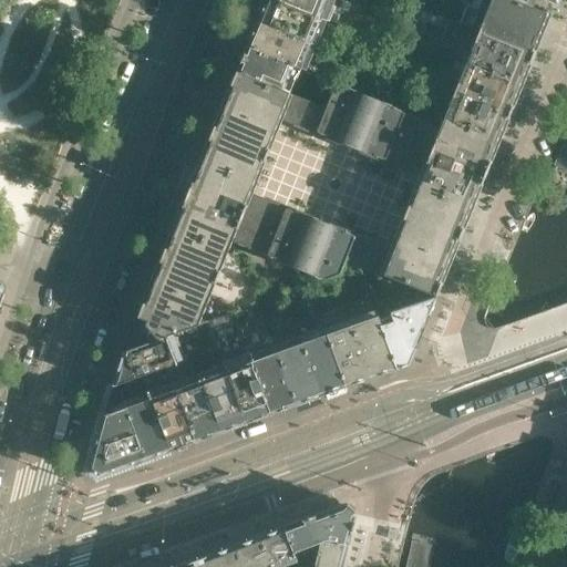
[(311,45),(321,21),(270,0),(265,0),(256,22),(311,45)]
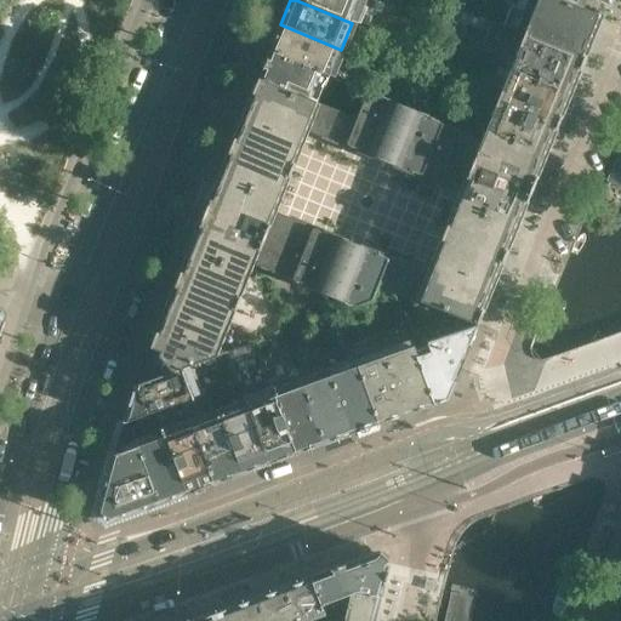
[(296,0),(352,23),(360,0),(296,0)]
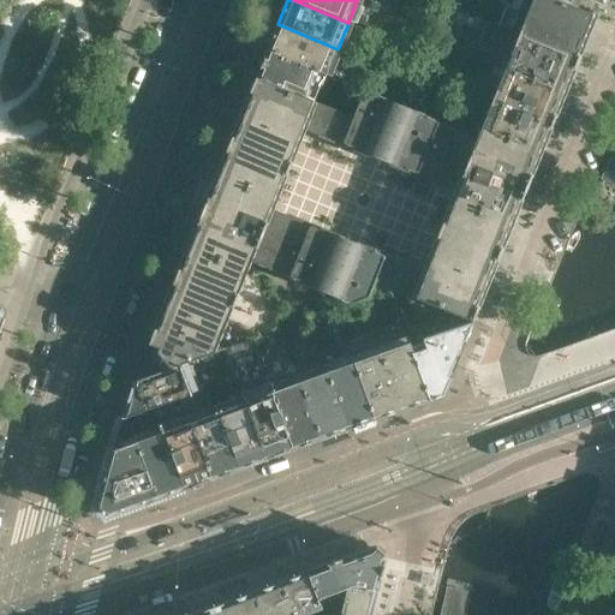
[(585,40),(593,16),(577,10),(575,10),(556,3),(550,0),(531,0),(519,34),(578,57),(585,40)]
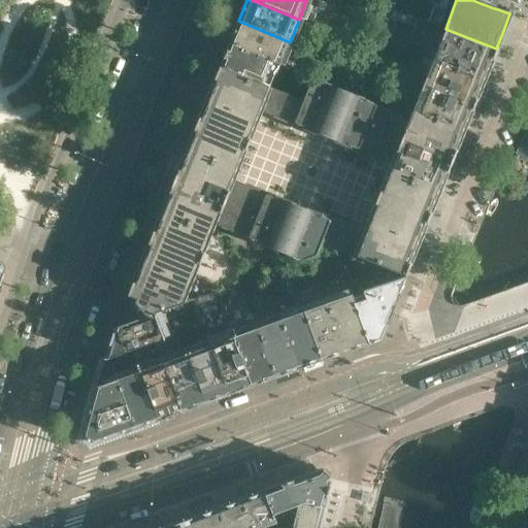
[(515,0),(477,0),(477,2),(494,8),(495,8),(497,0),(513,0),(515,1),(515,0)]
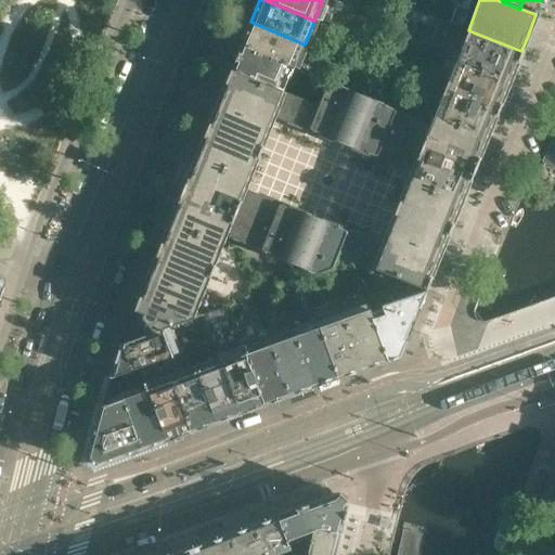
[(371,43),(381,20),(365,13),(356,37),(371,43)]
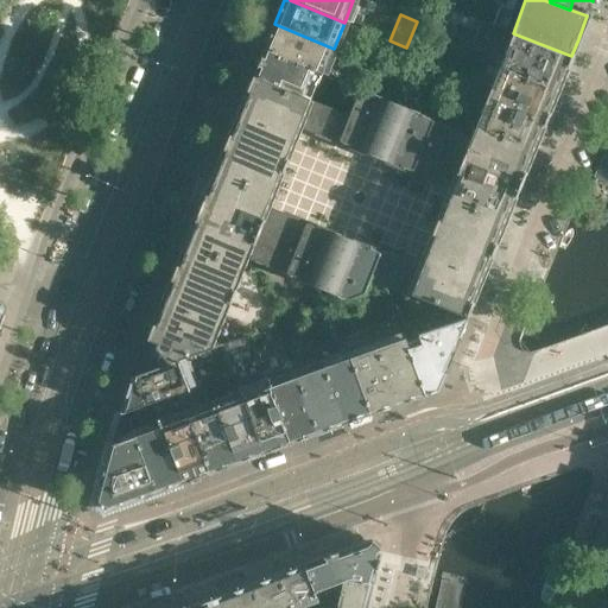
[(133,377),(196,355),(202,341),(213,344),(248,257),(354,299),(368,293),(373,283),(466,320),(472,304),(488,260),(489,259),(492,254),(495,246),(513,200),(524,173),(542,128),(565,69),(570,58),(571,56),(513,33),(481,20),(470,46),(502,58),(472,134),(368,93),(358,120),(312,101),(253,77),(252,77),(252,80),(247,92),(236,116),(226,145),(176,268),(152,321),(133,375),(133,377)]
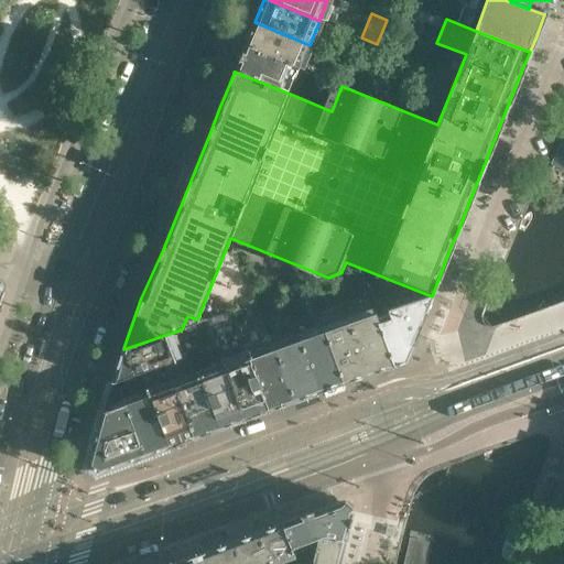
[(300,69),(310,45),(255,22),(245,46),(300,69)]
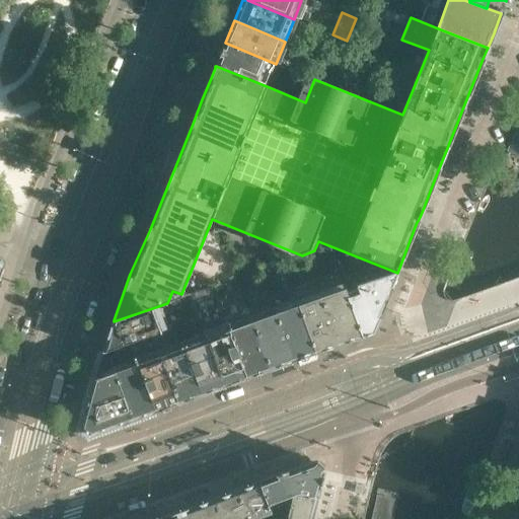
[(267,86),(276,64),(225,43),(216,66),(267,86)]
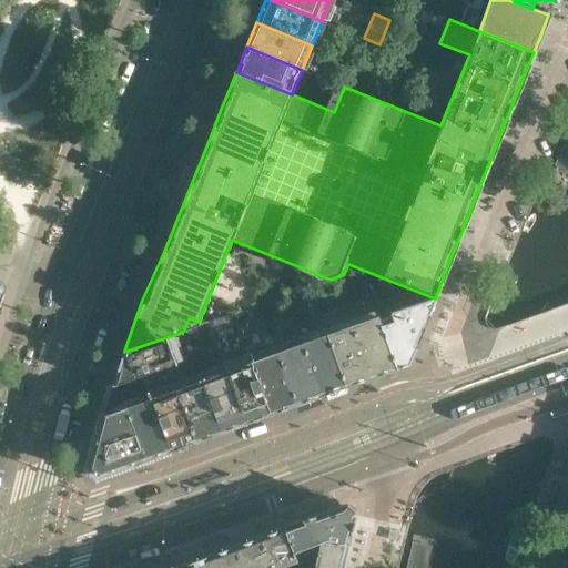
[(567,130),(554,165),(567,171),(567,130)]
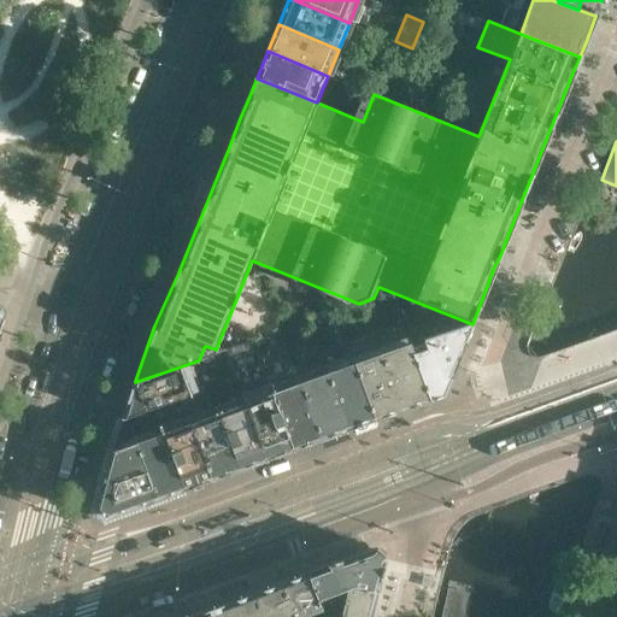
[(562,293),(583,303),(611,234),(588,224),(562,293)]
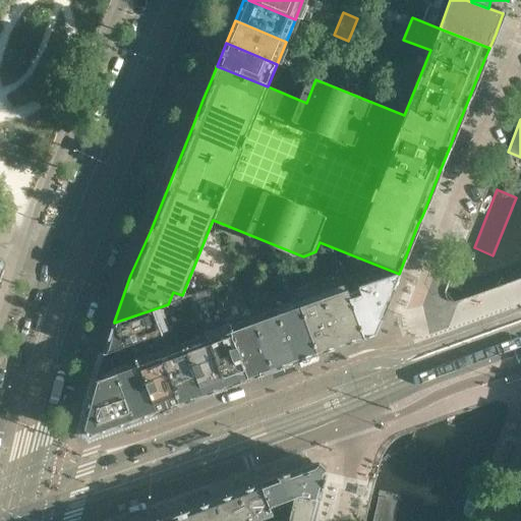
[(373,336),(399,274),(345,292),(362,340),(373,336)]
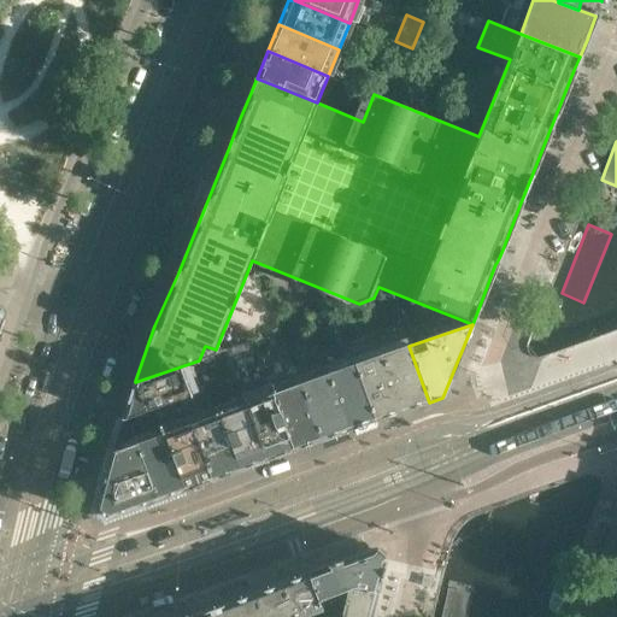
[(429,403),(409,346),(406,339),(378,348),(401,412),(429,403)]
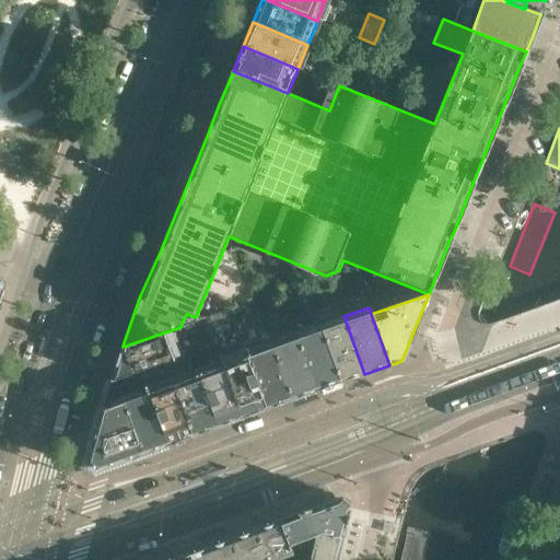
[(164,362),(189,352),(213,343),(220,361),(241,419),(266,410),(245,352),(243,348),(238,335),(230,310),(181,327),(123,347),(120,348),(109,382),(139,371),(164,362)]
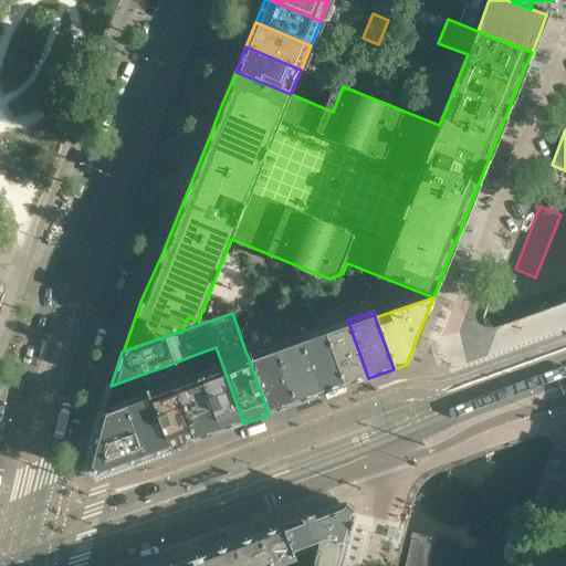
[(368,378),(347,320),(322,328),(344,387),(368,378)]
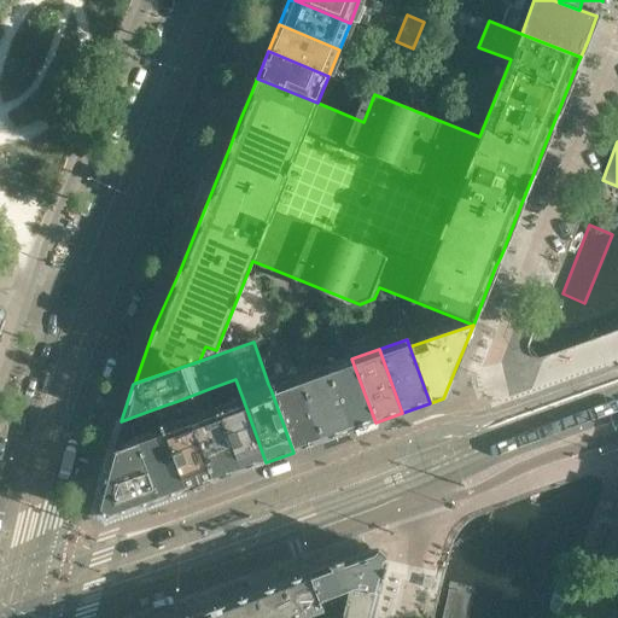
[(375,423),(351,359),(325,368),(348,432),(375,423)]
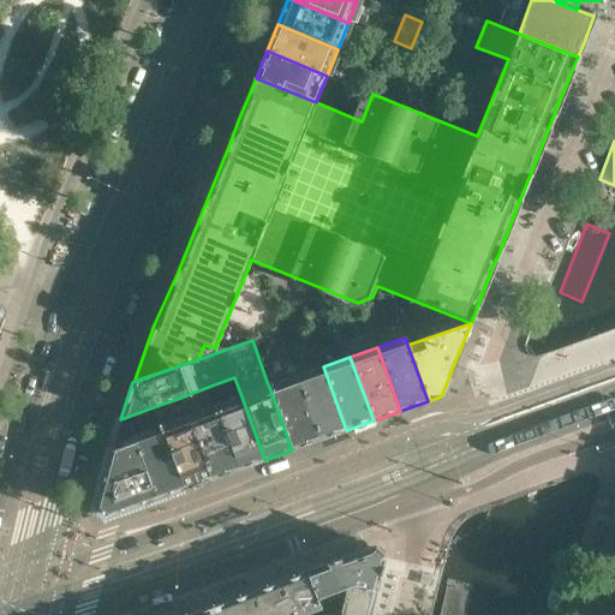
[(279,378),(273,363),(262,368),(267,382),(279,378)]
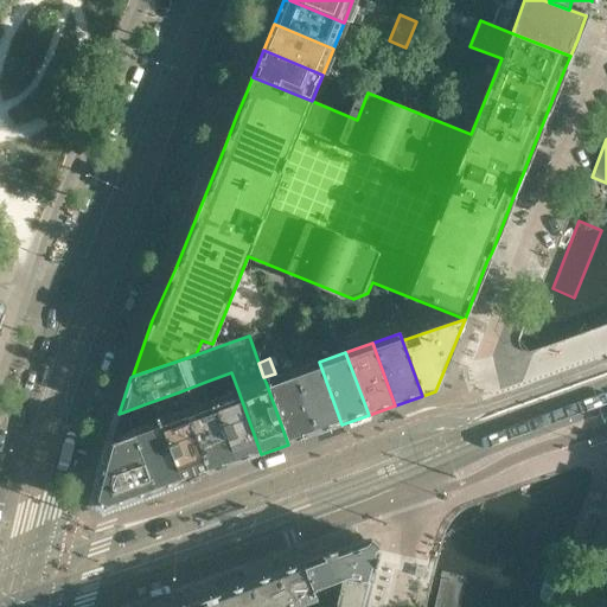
[(342,425),(319,362),(292,372),(314,434),(342,425)]
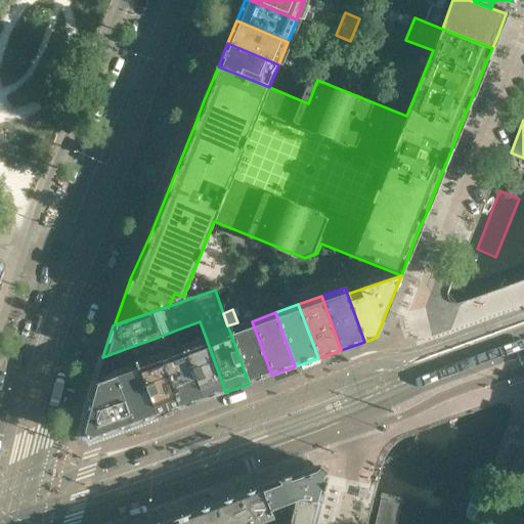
[(271,375),(252,321),(229,330),(249,384),(271,375)]
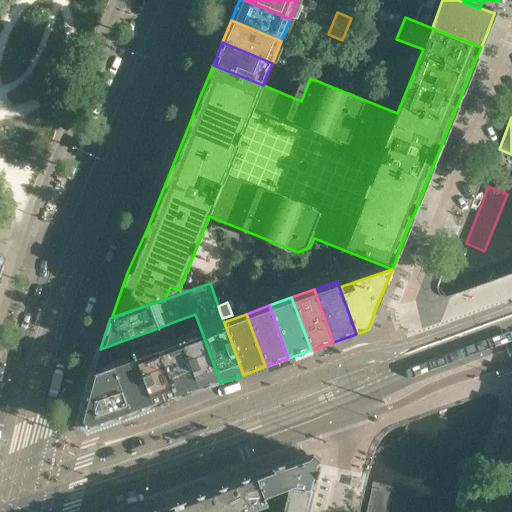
[(175,399),(198,391),(178,338),(171,341),(168,334),(176,331),(173,322),(150,331),(153,339),(157,338),(160,345),(156,347),(175,399)]
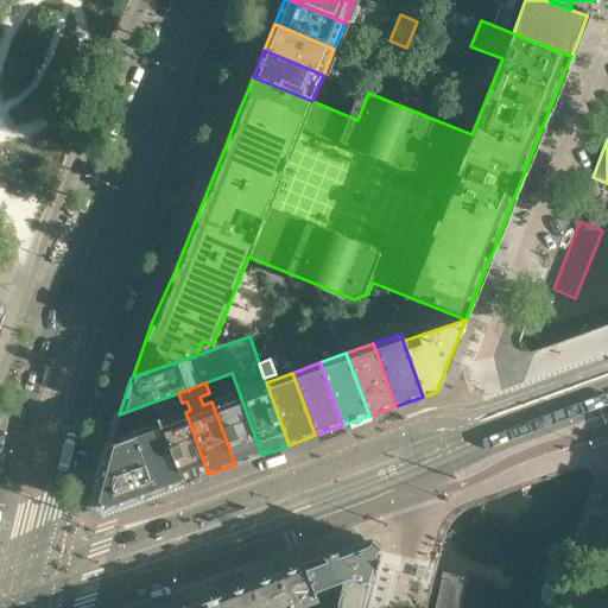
[(261,455),(239,392),(211,401),(235,464),(261,455)]
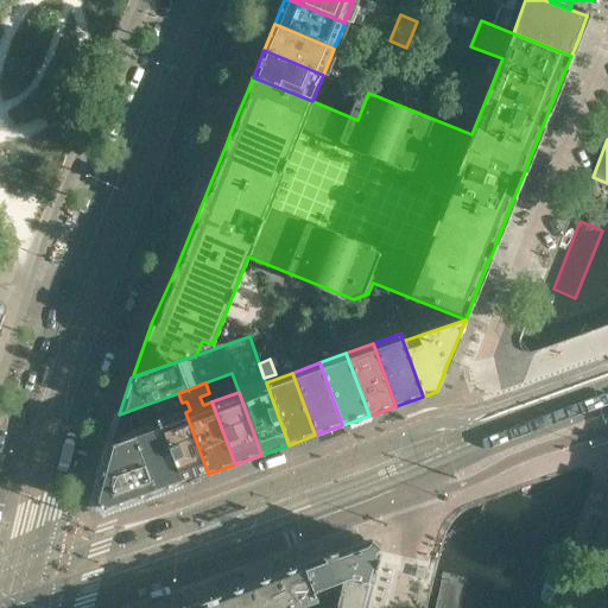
[(185,412),(182,403),(178,393),(151,403),(182,485),(208,474),(185,412)]
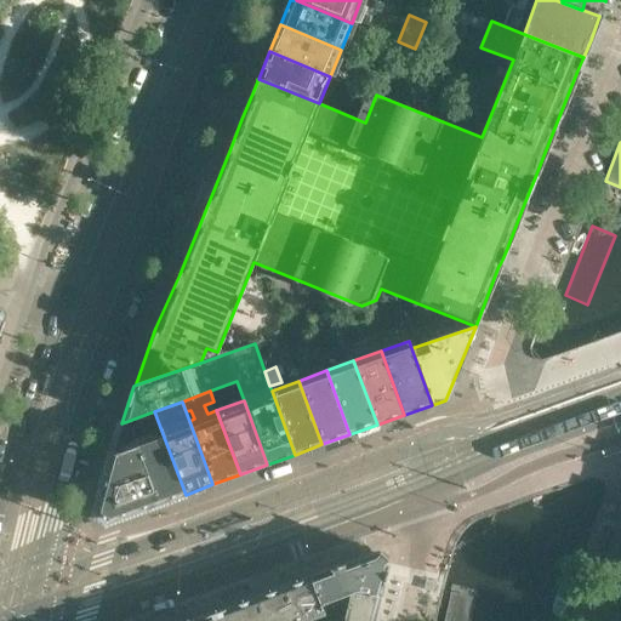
[(186,495),(154,411),(121,423),(112,456),(102,493),(95,517),(106,524),(186,495)]
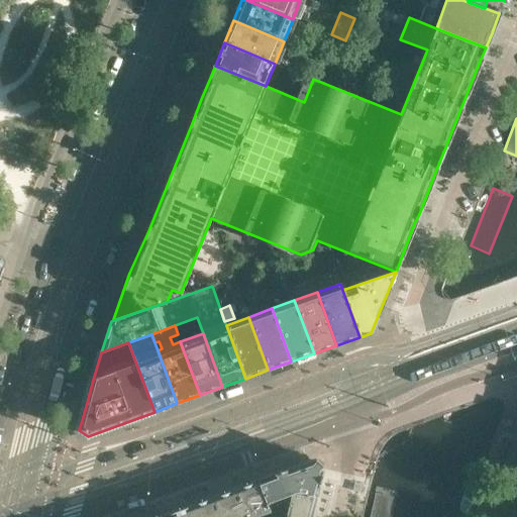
[(315,499),(323,470),(322,469),(321,466),(321,464),(320,463),(318,462),(316,461),(315,460),(313,460),(257,482),(269,512),(288,504),(290,495),(295,494),(314,499),(315,499)]
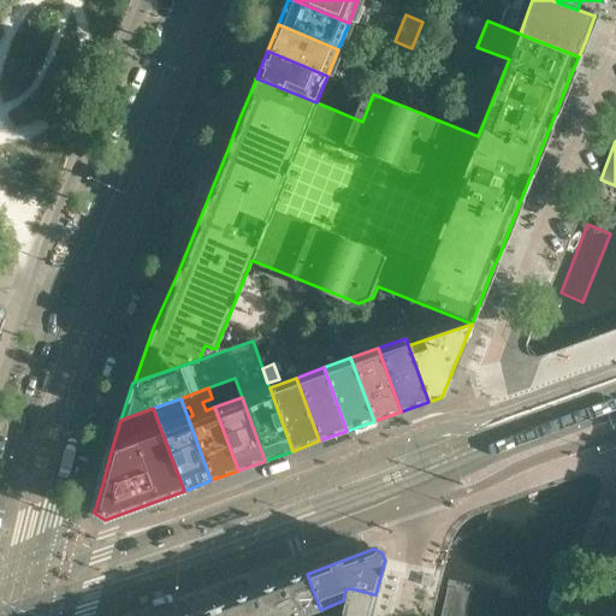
[(320,610),(307,574),(307,573),(306,574),(282,584),(294,615),(307,615),(320,610)]
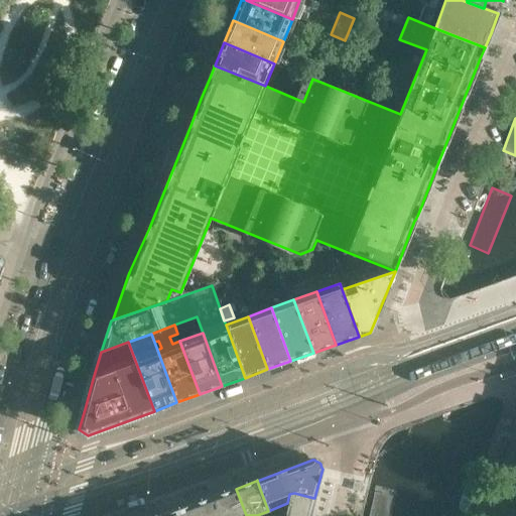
[(370,515),(391,515),(398,486),(379,482),(370,515)]
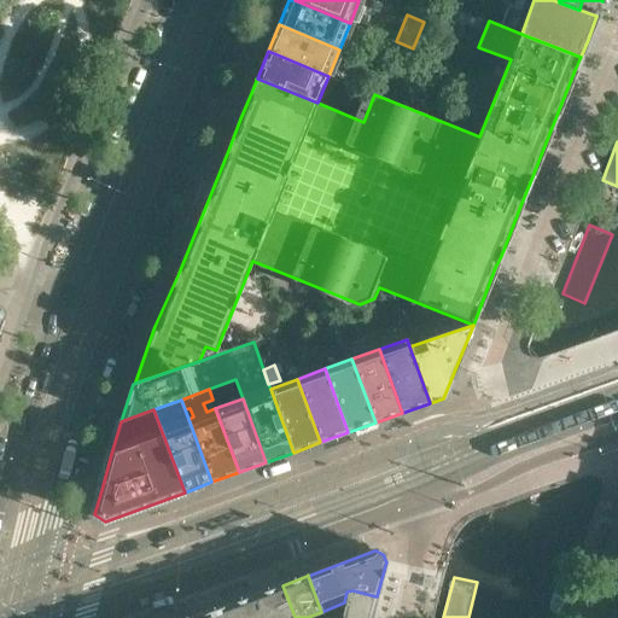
[(295,617),(283,586),(283,584),(254,595),(262,617),(295,617)]
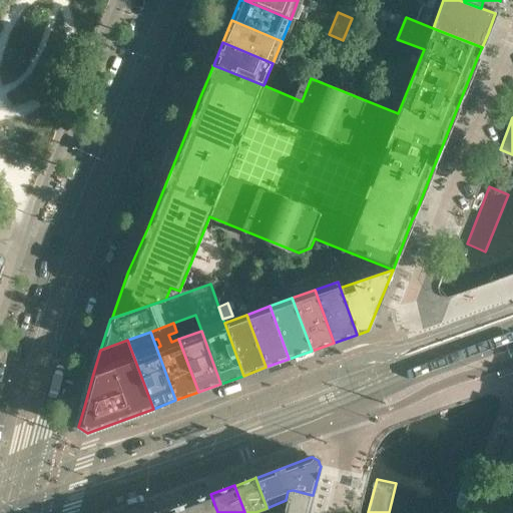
[(308,512),(311,502),(312,495),(293,490),(288,491),(286,500),(283,512),(308,512)]
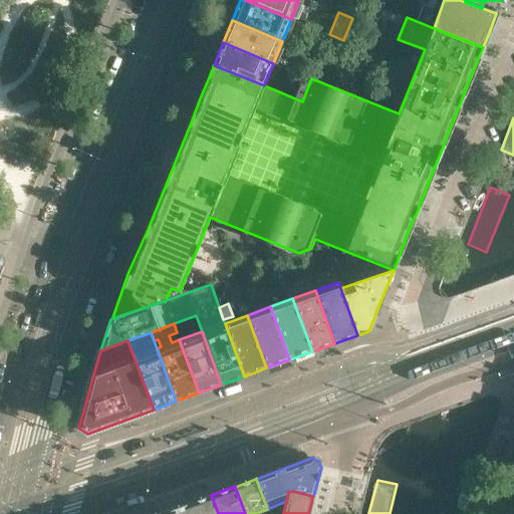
[(218,513),(211,495),(188,503),(191,513),(218,513)]
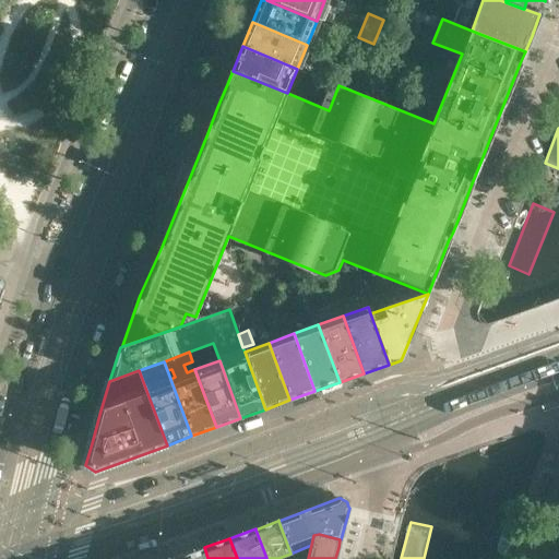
[(207,558),(204,547),(180,556),(181,558),(207,558)]
